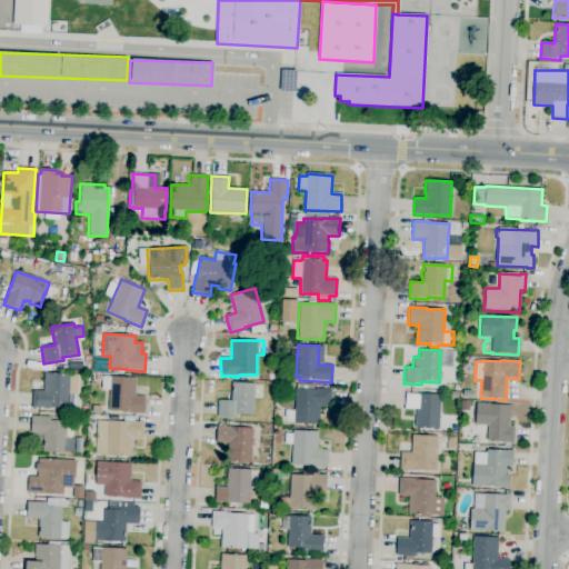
[(68,409),(50,408),(50,409),(32,408),(33,390),(43,391),(45,373),(70,375),(69,376),(78,376),(78,393),(69,393),(68,409)]
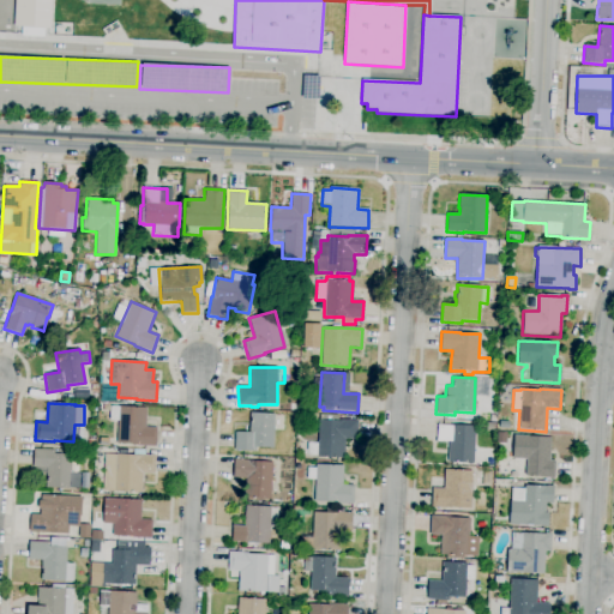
[(156,447),(137,446),(137,445),(136,445),(136,446),(132,446),(132,445),(116,444),(118,421),(109,421),(109,407),(119,407),(146,408),(145,427),(157,427),(156,447)]
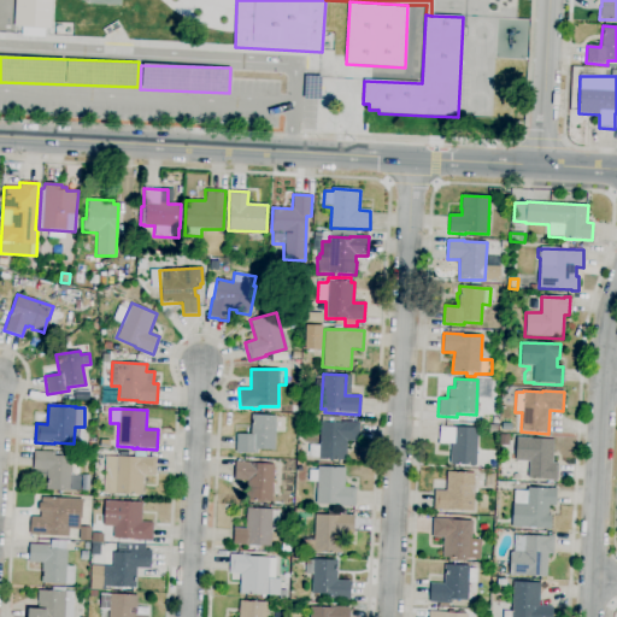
[(257,453),(235,453),(236,434),(251,434),(251,415),(275,416),(275,450),(257,448),(257,453)]
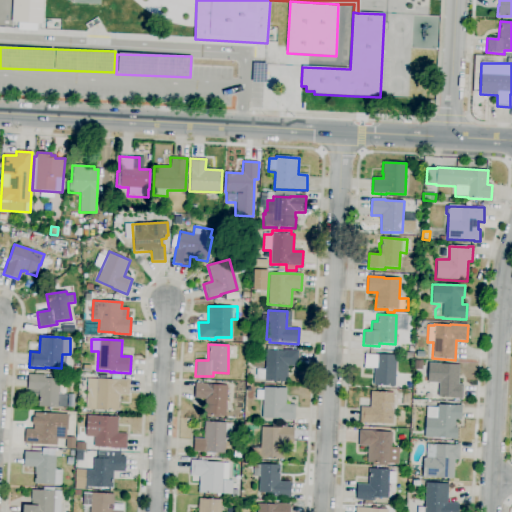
[(287,383),(264,381),(264,380),(256,380),(256,369),(264,369),(265,350),(266,350),(267,345),(282,346),(282,350),(298,351),(297,367),(287,366),(287,383)]
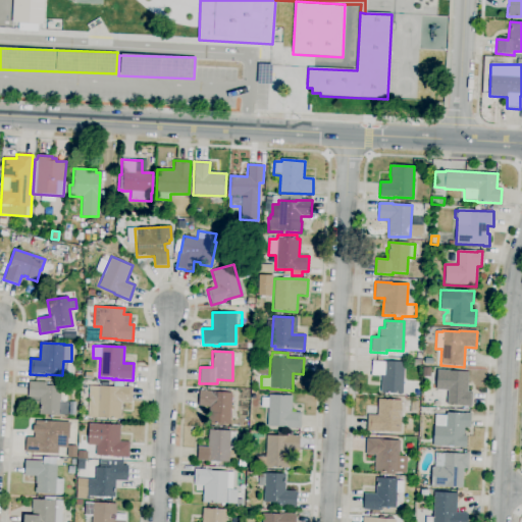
[(403,394),(380,394),(380,375),(372,375),(372,362),(383,362),(383,361),(404,361),(403,394)]
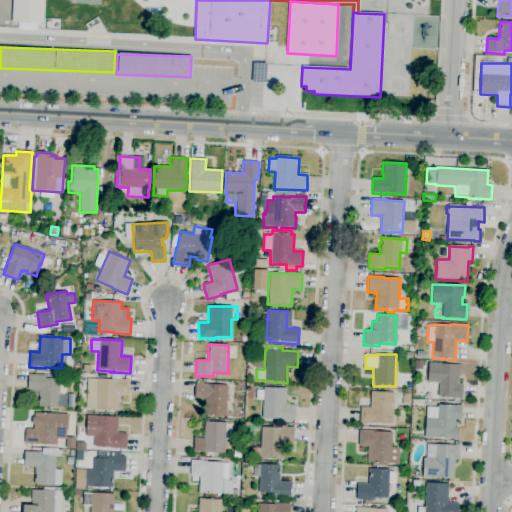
[(462,399),(438,398),(439,383),(427,382),(428,363),(459,364),(458,384),(463,385),(462,399)]
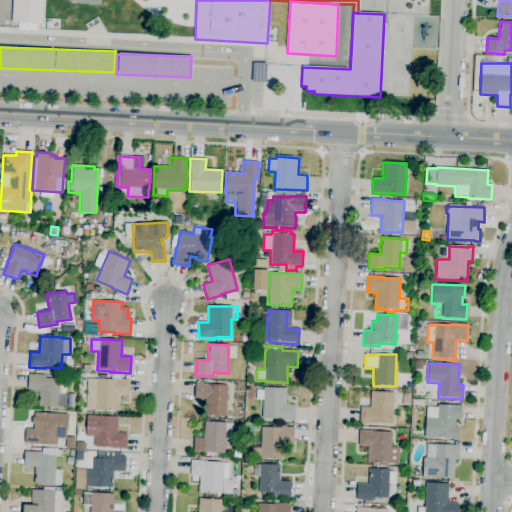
[(57,408),(38,407),(39,395),(28,394),(28,390),(27,390),(28,374),(45,375),(45,378),(60,379),(59,394),(67,394),(66,407),(57,407),(57,408)]
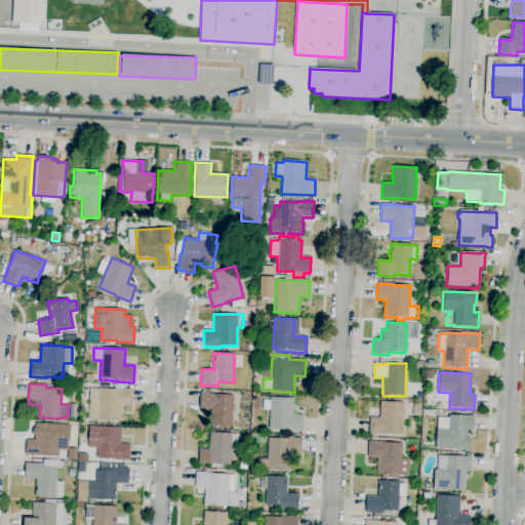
[(121,421),(117,421),(88,419),(89,388),(99,389),(116,389),(133,390),(132,406),(122,405),(121,421)]
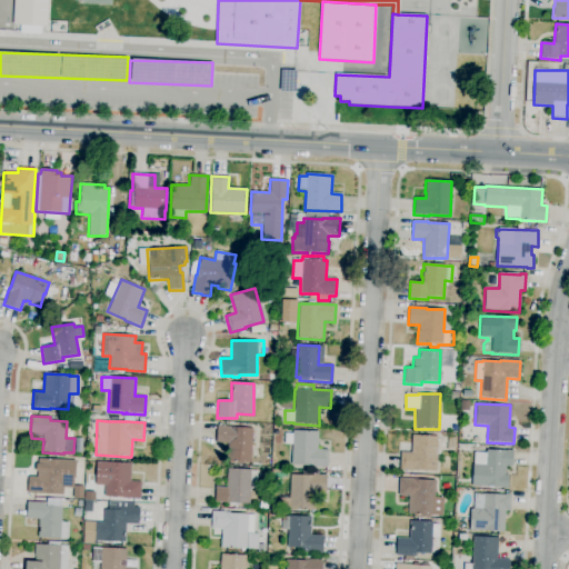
[(251,462),(225,461),(226,443),(216,443),(217,426),(252,428),(251,462)]
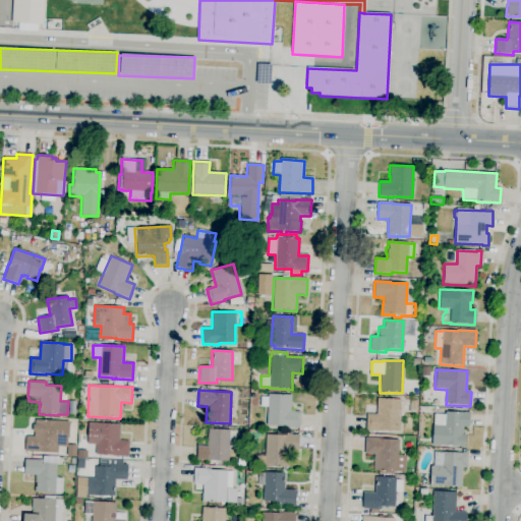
[(299,428),(283,427),(283,426),(266,425),(267,407),(261,407),(261,397),(268,397),(268,394),(291,395),(290,411),(300,412),(299,428)]
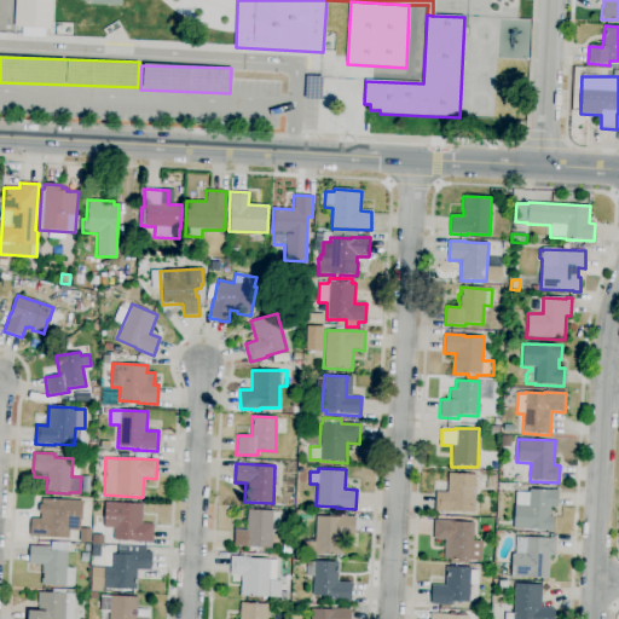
[(453,514),(444,514),(444,512),(434,512),(435,492),(447,492),(447,473),(476,474),(474,513),(453,512),(453,514)]
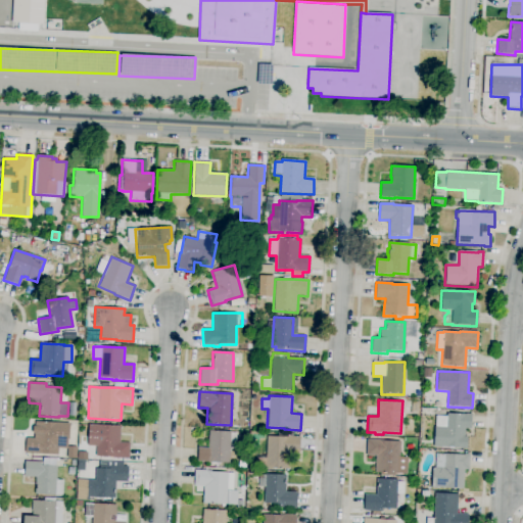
[(419,414),(411,414),(412,401),(420,401),(419,414)]
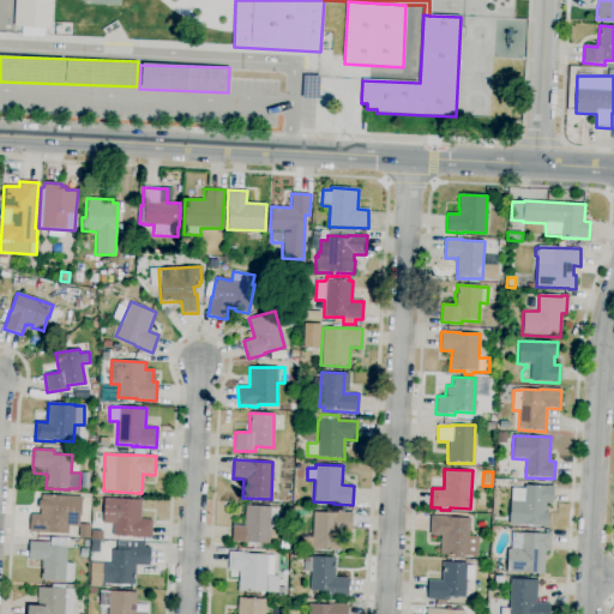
[(548,528),(541,527),(509,524),(510,501),(511,501),(512,488),(524,488),(524,486),(547,486),(554,486),(553,504),(546,504),(546,512),(549,512),(548,528)]
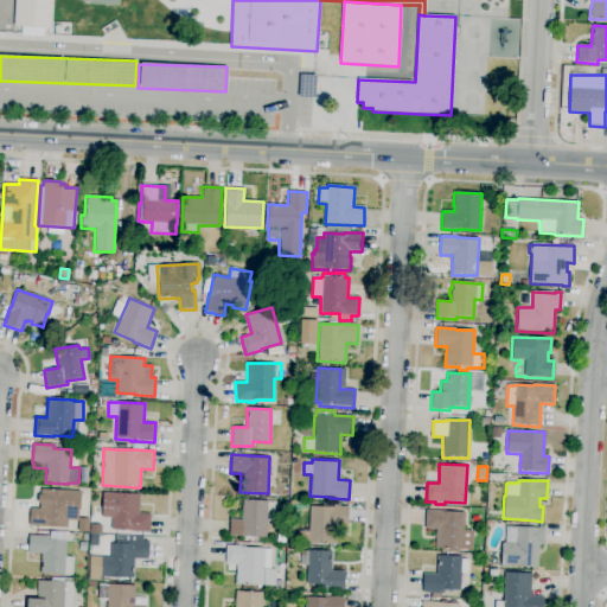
[(43,526),(43,528),(29,526),(30,508),(40,509),(40,490),(81,492),(80,511),(78,510),(78,522),(68,521),(68,528),(43,526)]
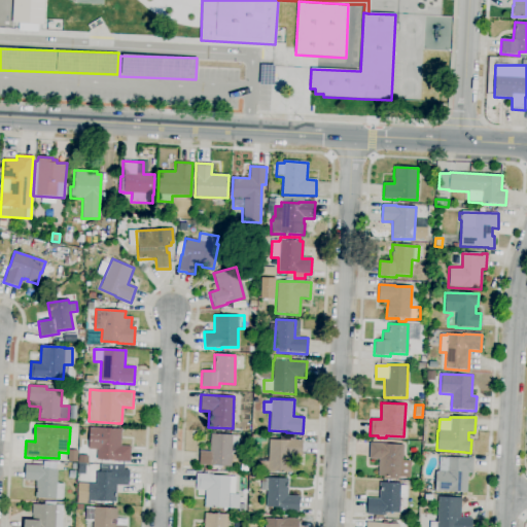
[(130,463),(113,462),(113,461),(96,460),(97,450),(89,449),(90,427),(117,429),(117,428),(121,428),(120,446),(131,446),(130,463)]
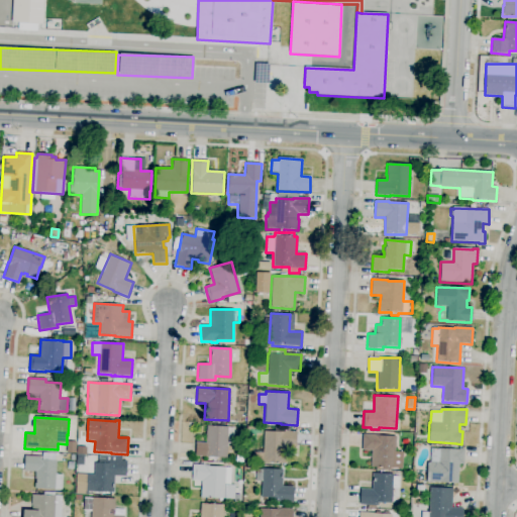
[(227,457),(195,456),(196,442),(206,443),(206,425),(228,426),(228,427),(234,427),(233,444),(227,444),(227,457)]
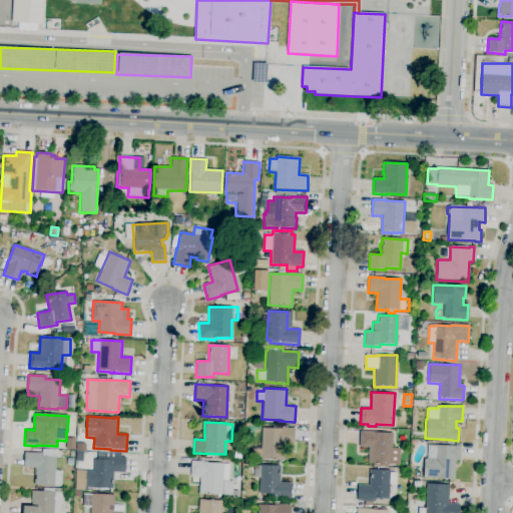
[(284,460),(261,459),(262,428),(294,429),(294,444),(284,444),(283,449),(284,449),(284,460)]
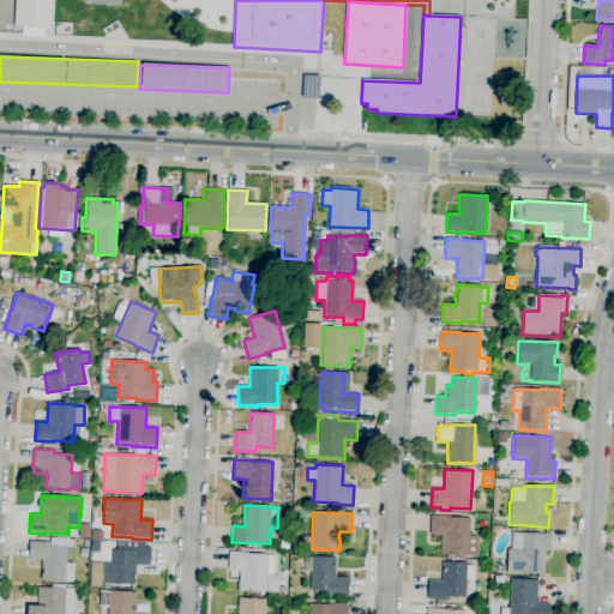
[(463,560),(446,559),(446,554),(440,554),(441,535),(429,535),(431,516),(470,518),(469,536),(479,536),(477,557),(463,555),(463,560)]
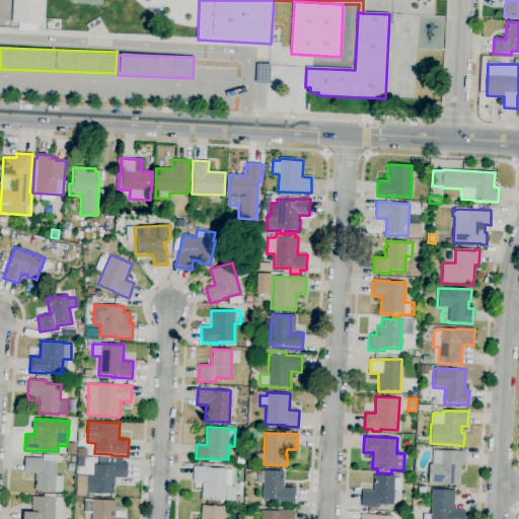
[(243,464),(237,464),(237,455),(242,455),(242,449),(246,449),(245,457),(244,457),(243,464)]
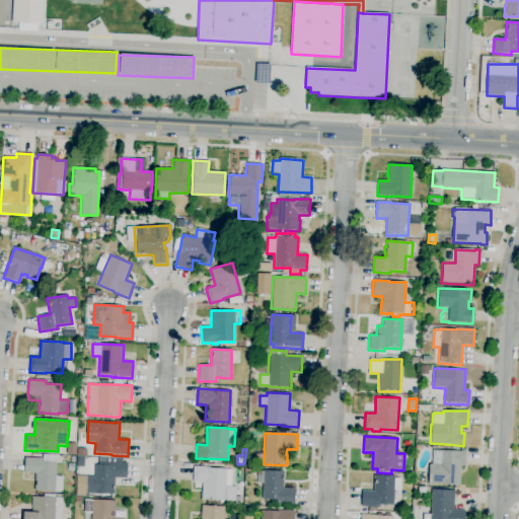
[(459,485),(429,484),(429,464),(432,464),(432,450),(460,451),(461,450),(465,451),(465,466),(460,465),(459,485)]
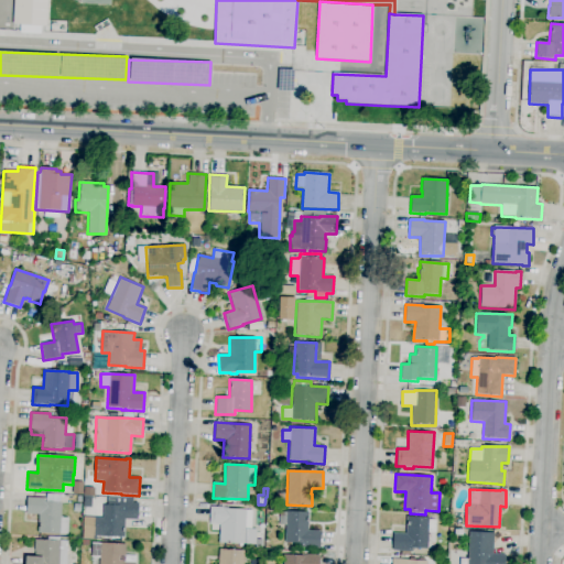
[(67,534),(38,532),(39,514),(25,514),(26,497),(46,498),(45,501),(62,502),(61,518),(68,518),(67,534)]
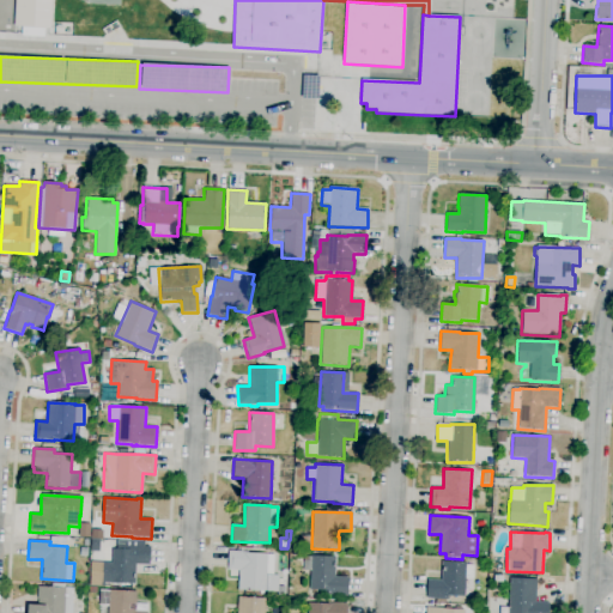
[(135,584),(101,583),(102,562),(111,563),(111,548),(116,550),(116,541),(145,541),(145,546),(150,547),(150,565),(135,565),(135,584)]
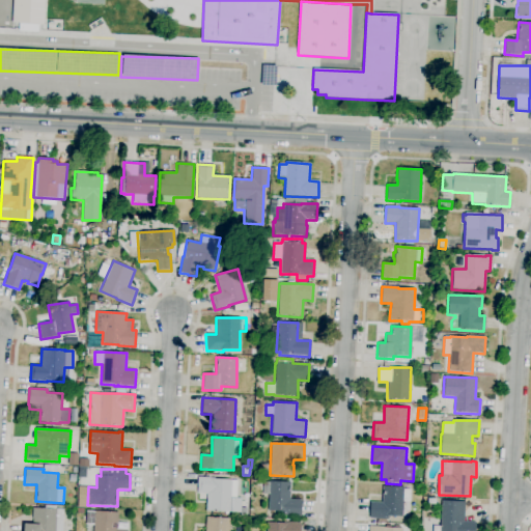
[(246,514),(239,514),(240,512),(205,510),(206,495),(197,494),(198,477),(231,479),(230,498),(241,498),(241,507),(246,508),(246,514)]
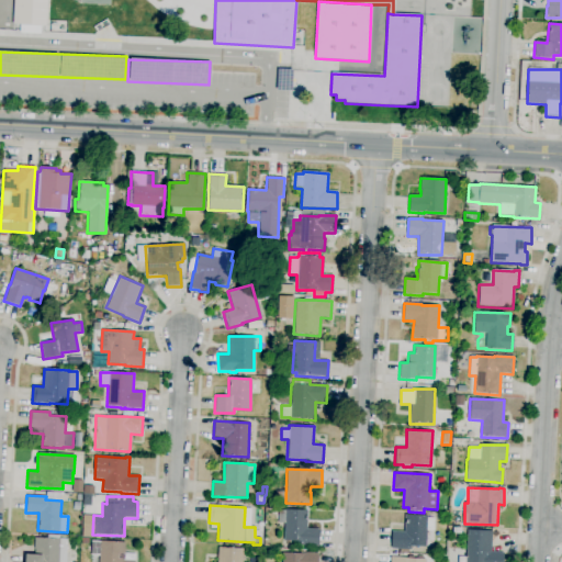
[(318,547),(300,546),(300,541),(283,541),(284,509),(307,510),(307,528),(319,529),(318,547)]
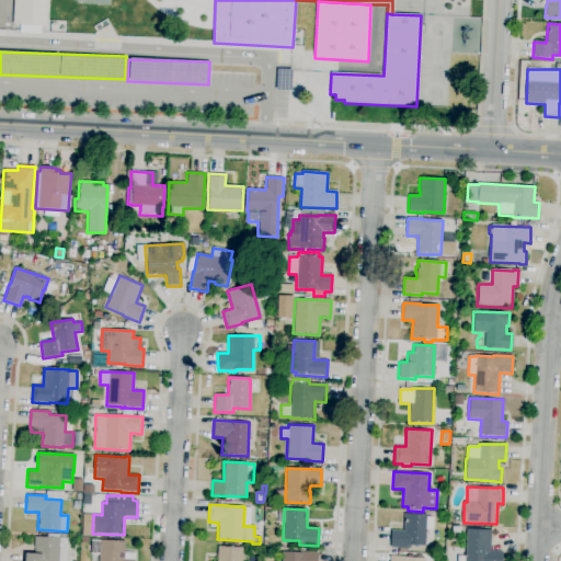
[(409,549),(390,548),(390,530),(403,531),(404,513),(426,514),(426,517),(433,517),(433,530),(425,529),(425,546),(409,545),(409,549)]
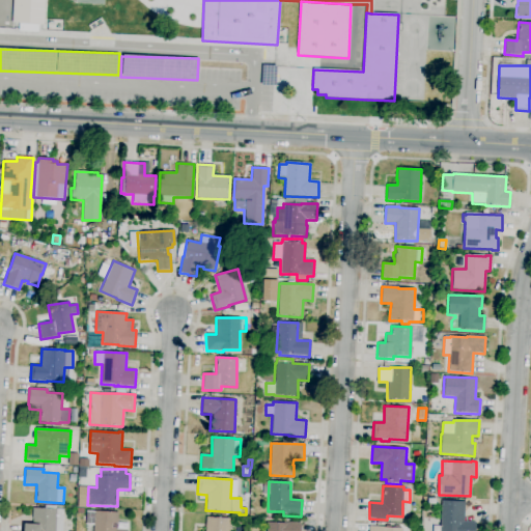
[(432,506),(427,506),(427,498),(436,499),(436,504),(432,504),(432,506)]
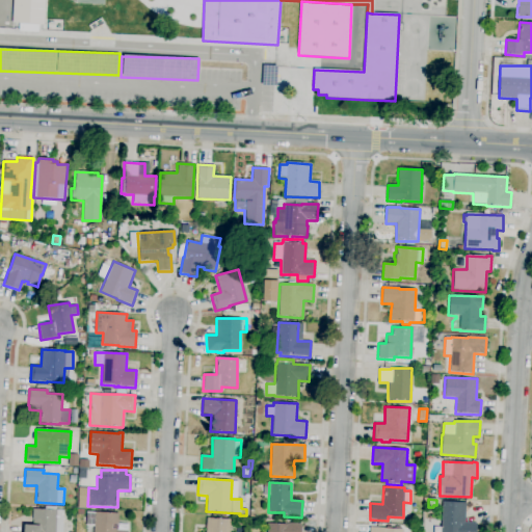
[(477,531),(441,531),(442,502),(466,503),(464,523),(477,523),(477,531)]
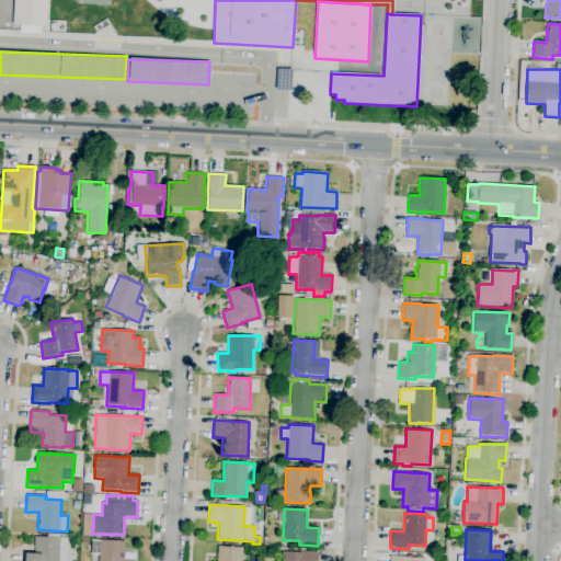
[(66,560),(22,560),(23,554),(25,554),(25,553),(34,554),(34,537),(47,537),(47,534),(59,535),(59,538),(67,538),(66,560)]
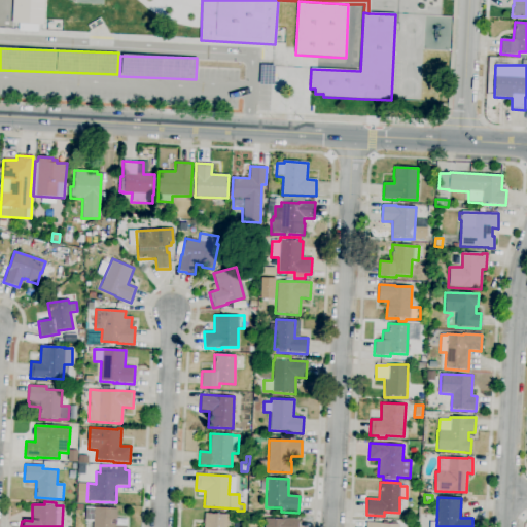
[(92,526),(93,521),(85,520),(85,506),(117,508),(117,519),(127,519),(126,526),(92,526)]
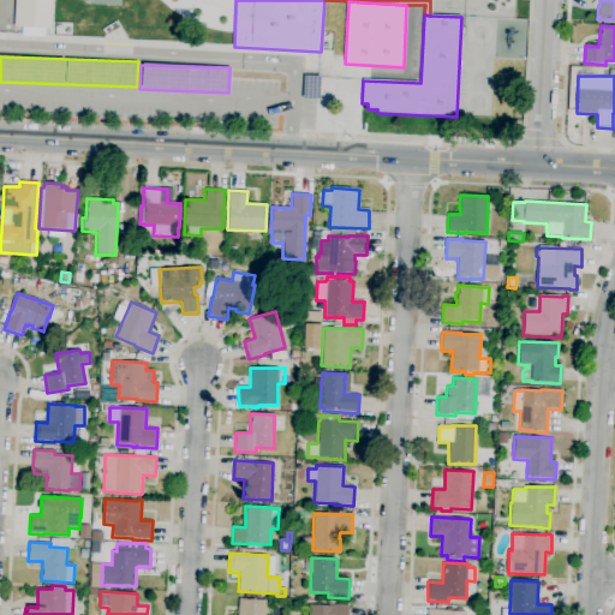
[(264,614),(238,614),(238,598),(266,599),(264,614)]
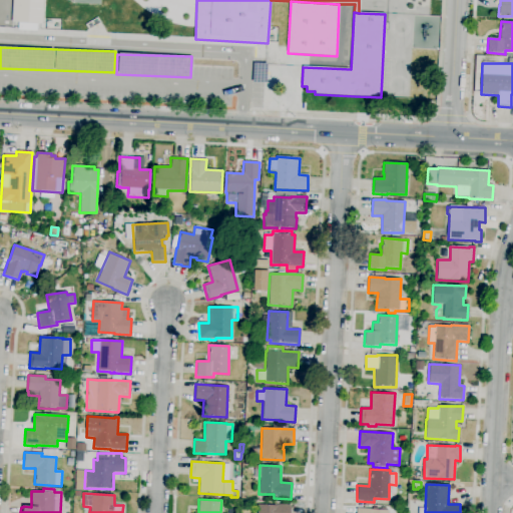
[(257,512),(258,504),(274,505),(274,504),(291,505),(290,512),(257,512)]
